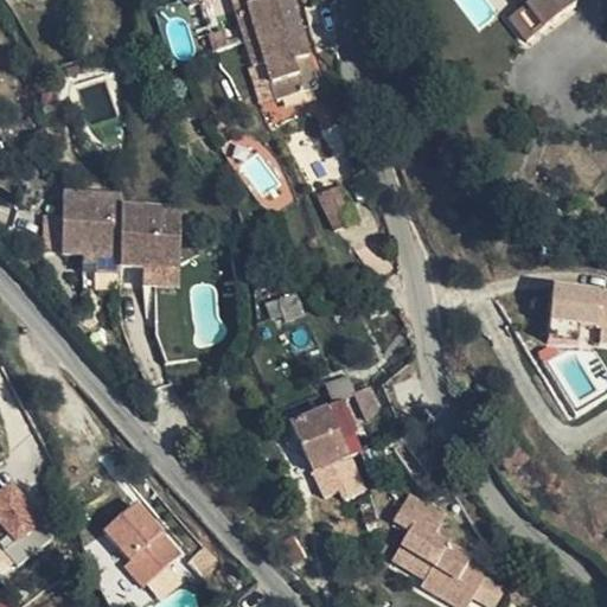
[(230,0),(246,46),(296,31),(286,0),(230,0)]
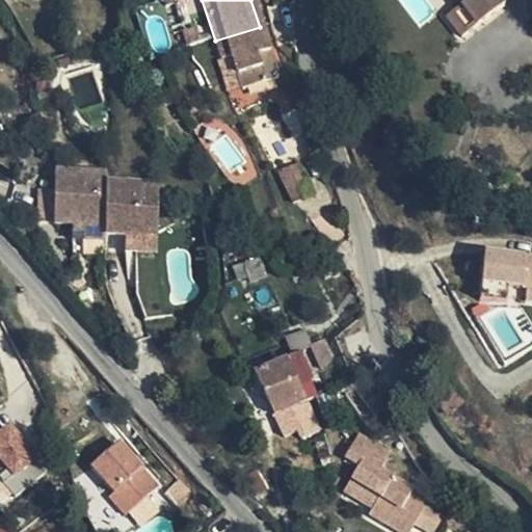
[(445,19),(460,40),(502,6),(497,0),(453,0),(459,6),(445,19)]
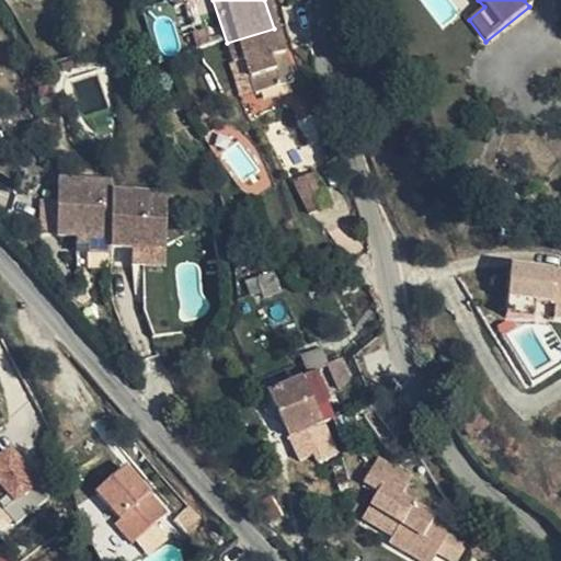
[(274,29),(227,43),(233,64),(243,61),(255,95),(290,84),(274,29)]
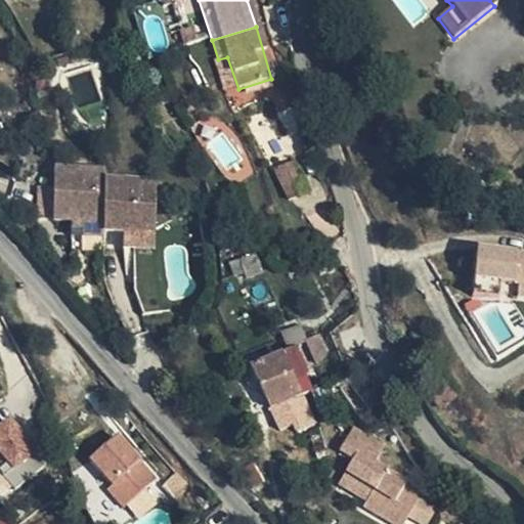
[(27,162),(37,156),(31,143),(20,148),(27,162)]
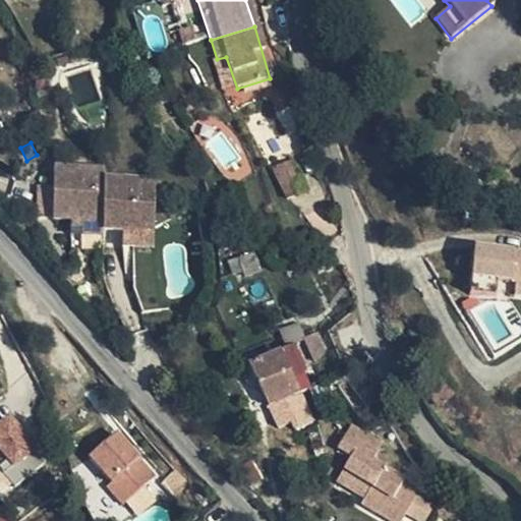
[(285,201),(304,191),(292,164),(272,172),(285,201)]
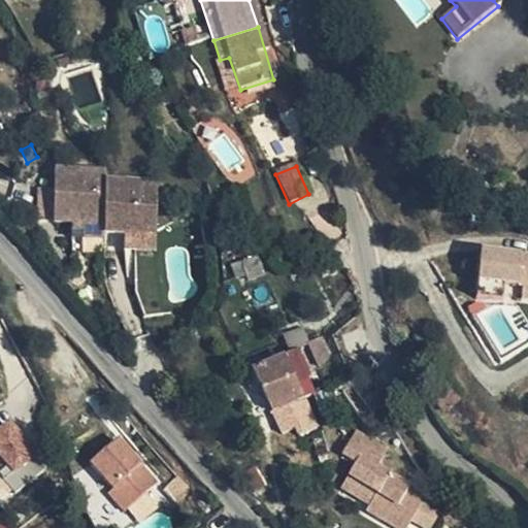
[(104,183),(104,173),(54,172),(53,192),(53,223),(70,224),(103,225),(104,183)]
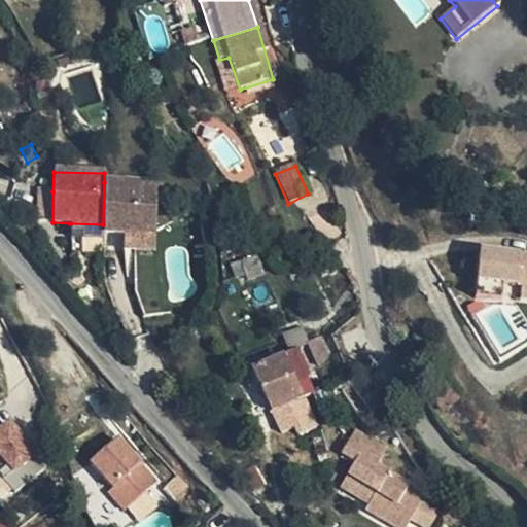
[(123,234),(154,235),(155,184),(104,182),(103,224),(103,233),(123,234)]
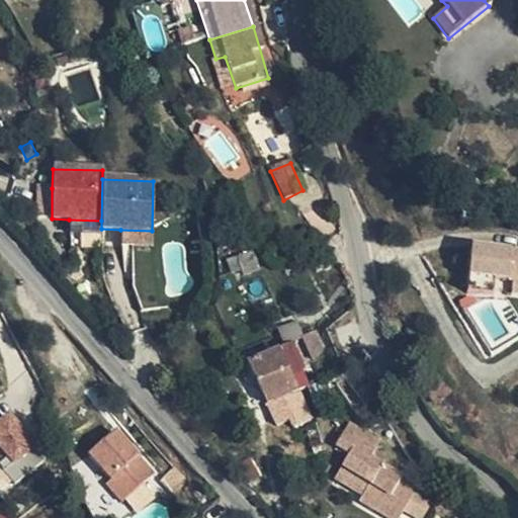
[(80,235),(101,235),(101,229),(101,221),(69,220),(69,229),(80,229),(80,235)]
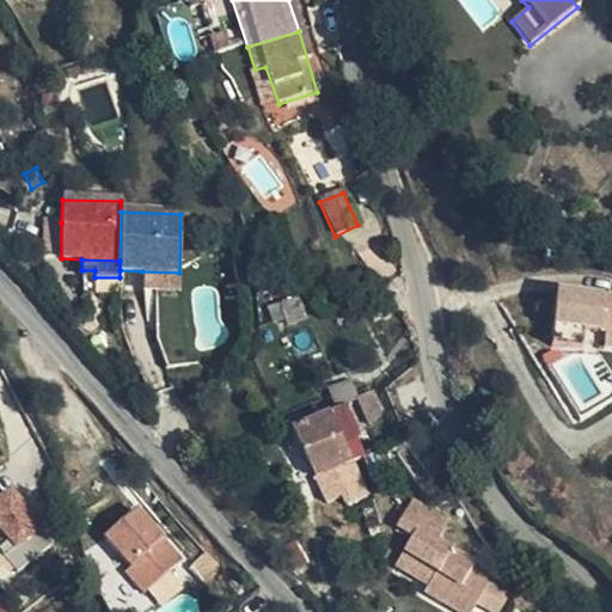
[(153,283),(153,292),(179,292),(179,273),(142,271),(142,283),(153,283)]
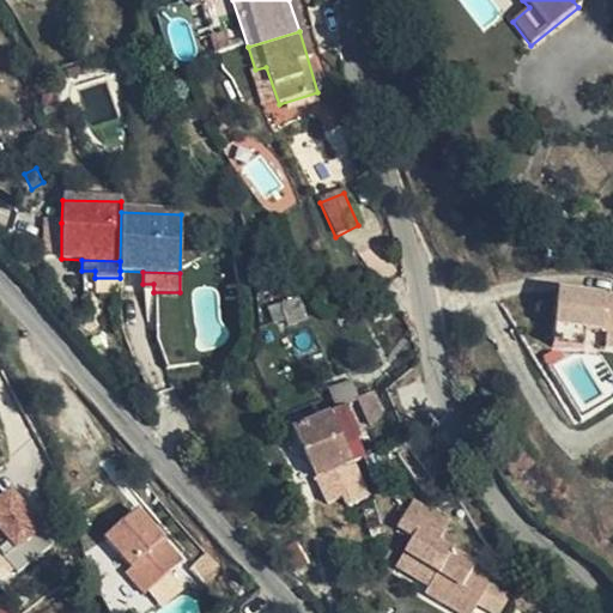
[(376,298),(384,292),(376,280),(368,287),(376,298)]
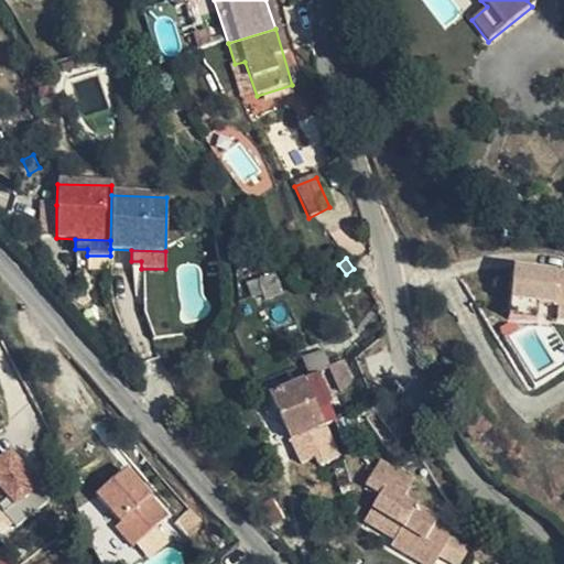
[(508,315),(563,321),(563,266),(514,261),(508,315)]
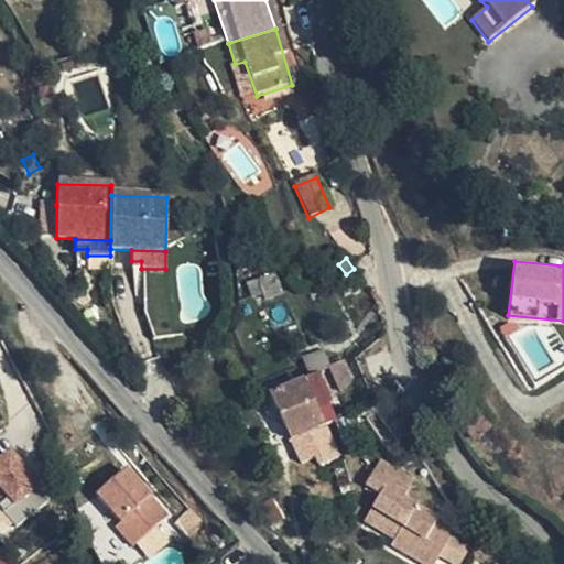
[(281,293),(273,275),(247,286),(251,299),(262,294),(264,301),(281,293)]
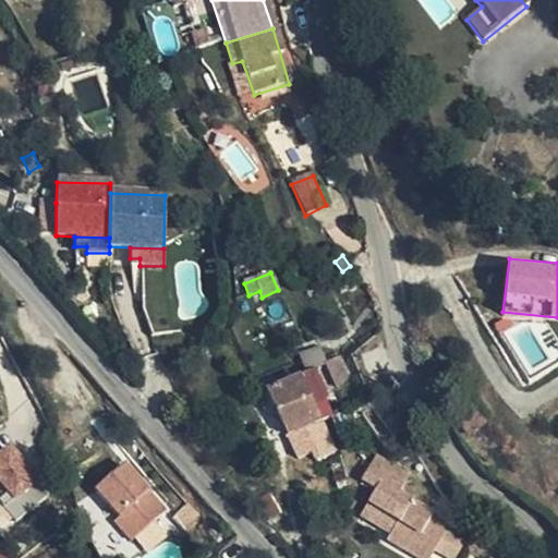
[(355,282),(349,280),(344,282),(338,284),(340,292),(346,290),(352,291),(355,288),(355,282)]
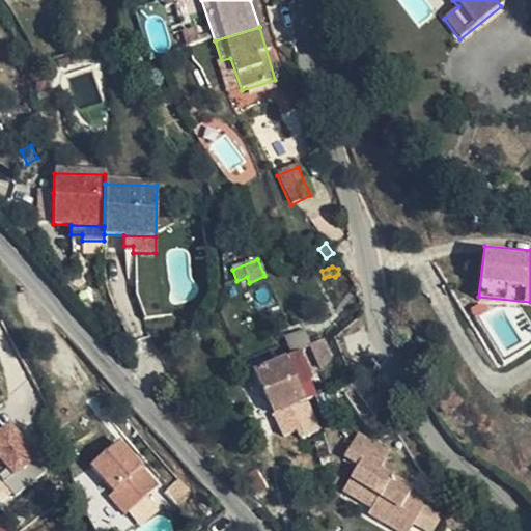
[(347,358),(373,347),(365,330),(340,341),(347,358)]
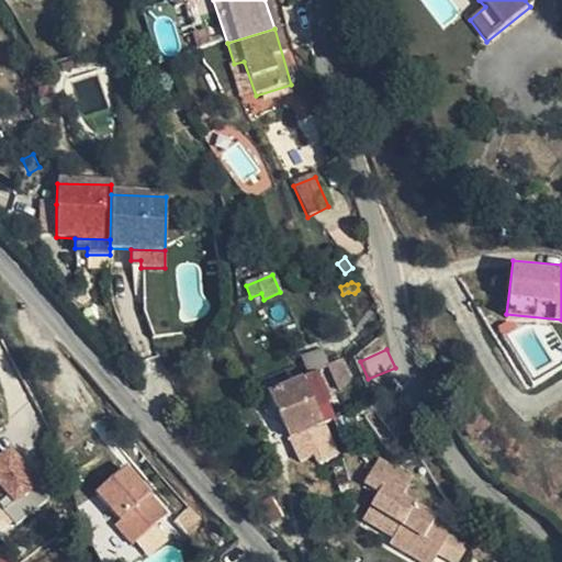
[(350,377),(340,359),(329,366),(338,389),(350,377)]
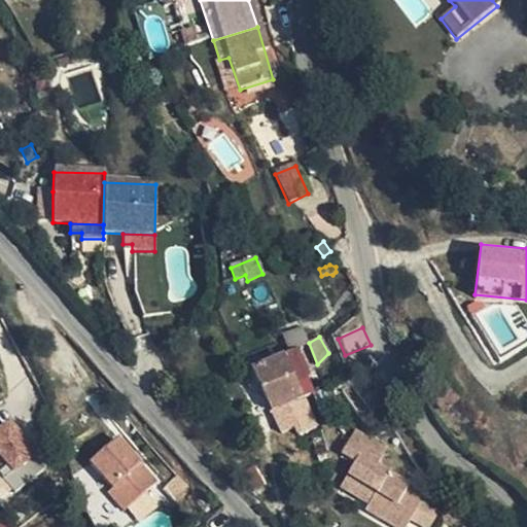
[(301,398),(310,394),(292,352),(282,356),(249,372),(275,423),(306,408),(301,398)]
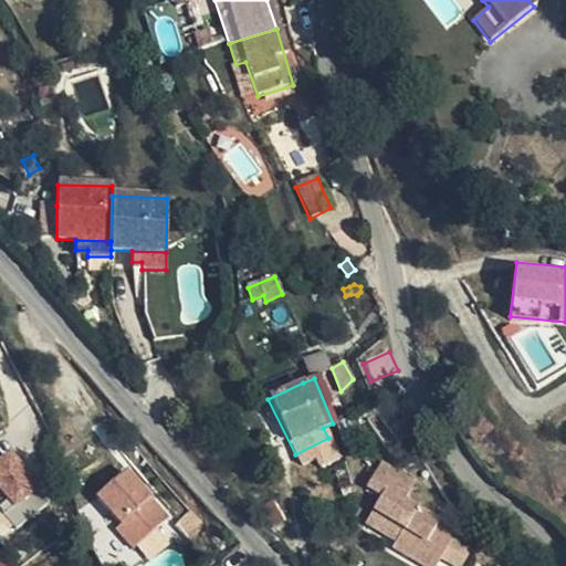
[(10,448),(0,457),(0,489),(16,506),(42,483),(10,448)]
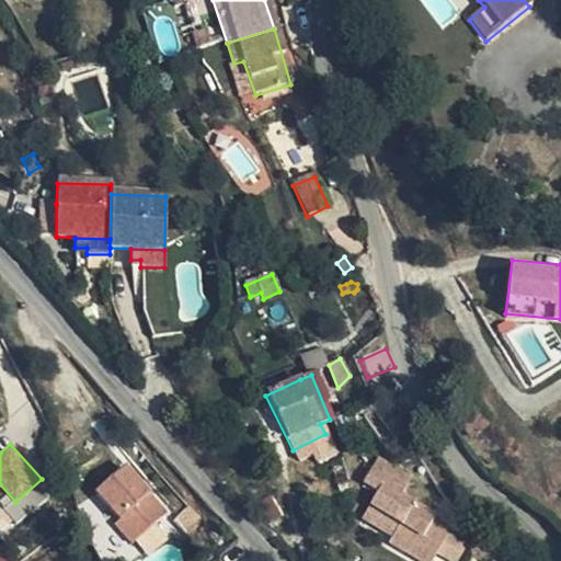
[(350,488),(342,461),(331,466),(339,491),(350,488)]
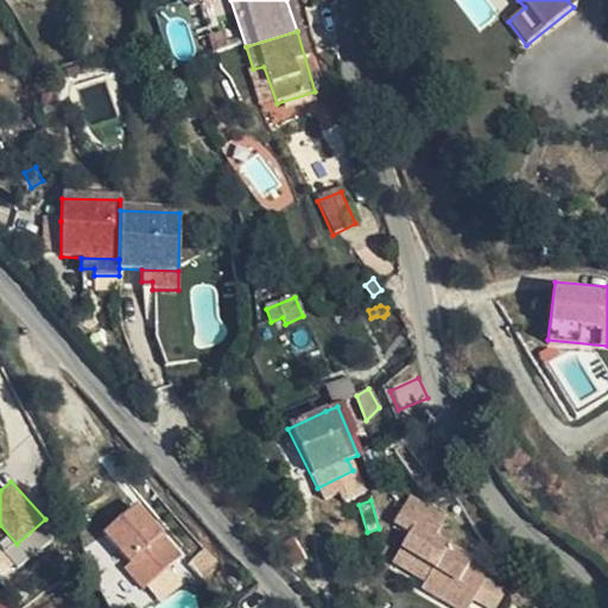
[(448,607),(467,607),(486,578),(466,567),(468,563),(432,540),(444,523),(409,501),(393,526),(407,536),(391,562),(423,582),(419,589),(448,607)]
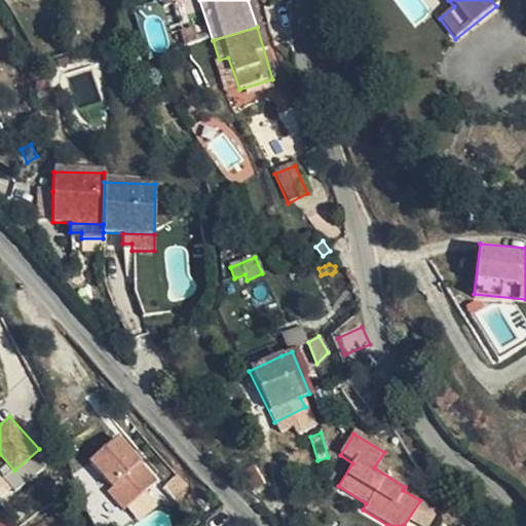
[(118,436),(90,460),(113,486),(108,491),(124,510),(158,480),(118,436)]
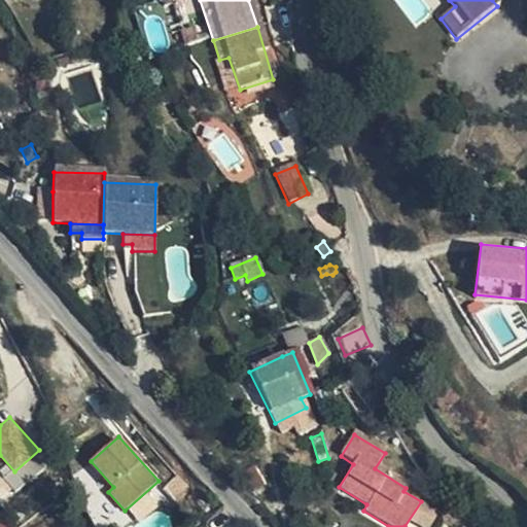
[(262,486),(252,467),(241,473),(253,492),(262,486)]
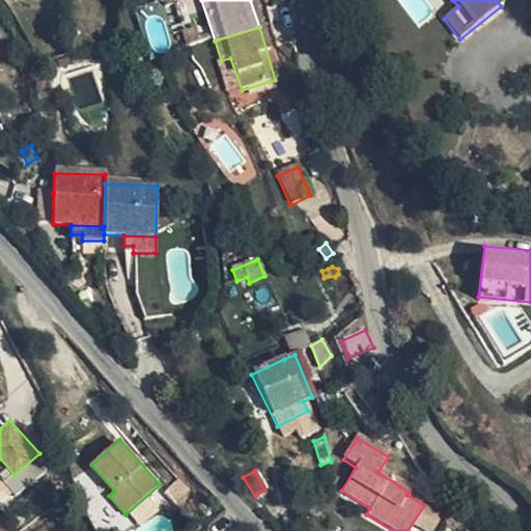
[(0,478),(0,501),(8,498),(0,478)]
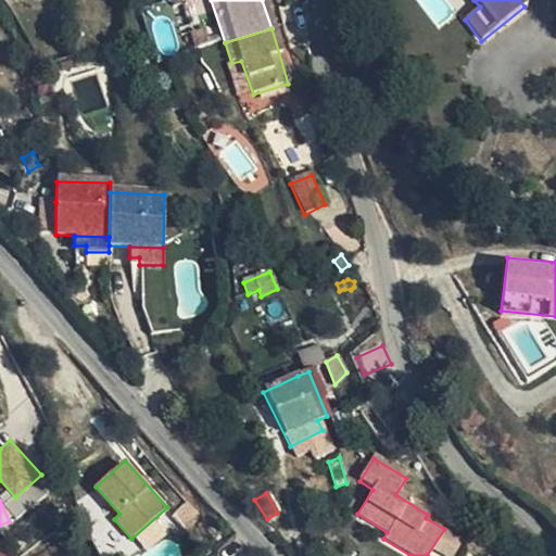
[(235,555),(227,545),(215,554),(216,555),(235,555)]
